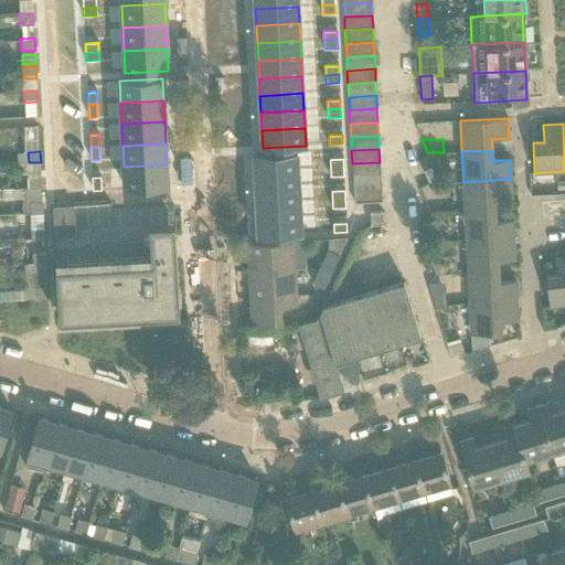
[(297,152),(254,155),(255,171),(298,169),(297,152)]
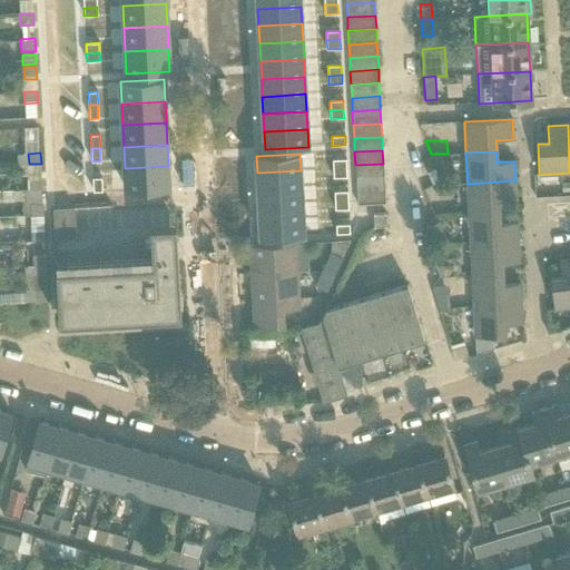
[(346,159),(333,160),(333,168),(346,168),(346,159)]
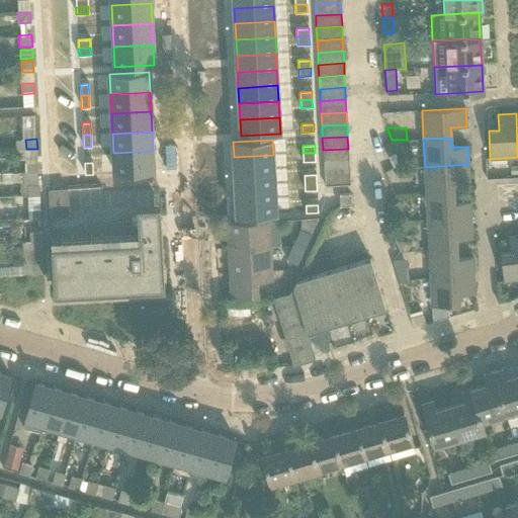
[(323,150),(323,162),(349,161),(348,149),(323,150)]
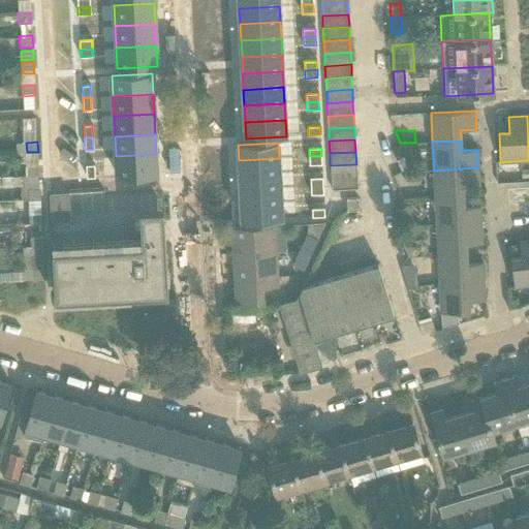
[(156,154),(116,156),(117,177),(157,175),(156,154)]
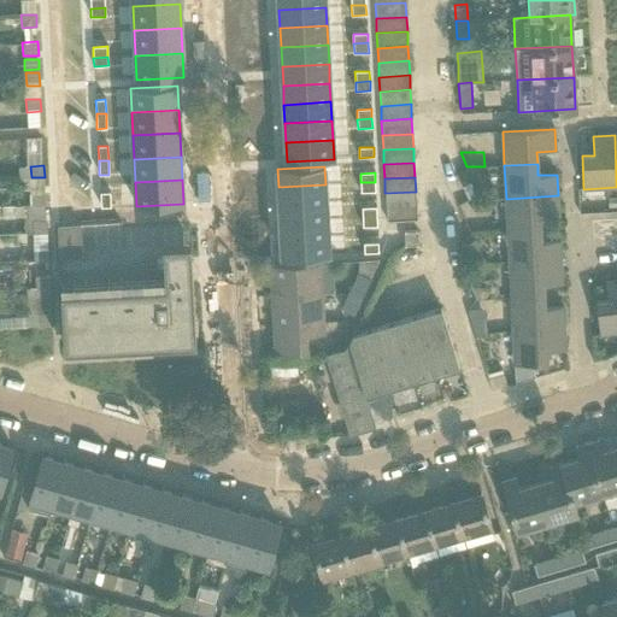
[(375,182),(360,182),(362,193),(375,192),(375,182)]
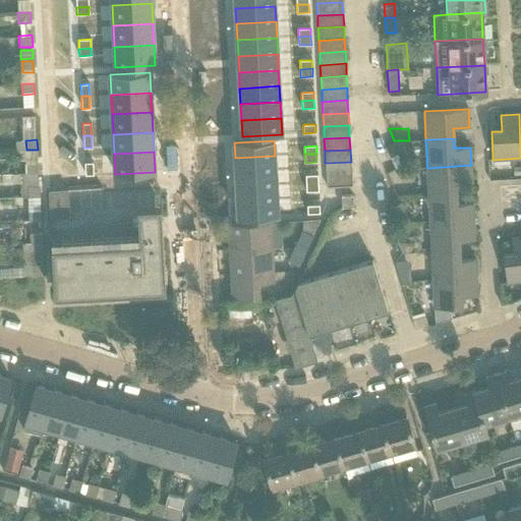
[(275,156),(235,158),(236,173),(275,171),(275,156)]
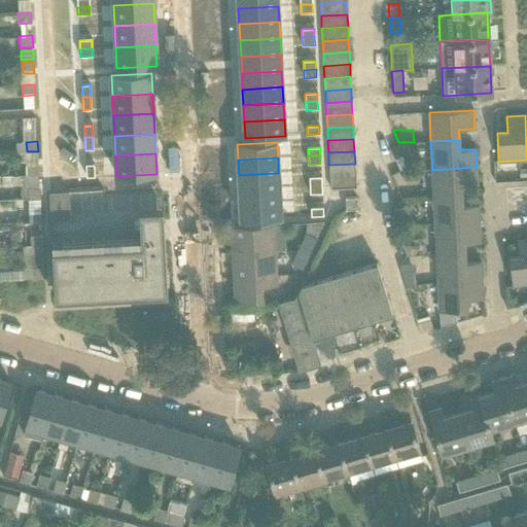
[(328,165),(329,177),(355,176),(355,164),(328,165)]
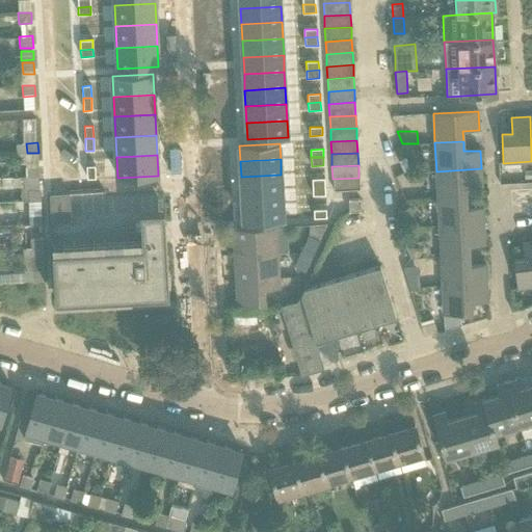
[(40,166),(26,167),(27,177),(40,177),(40,176),(40,166)]
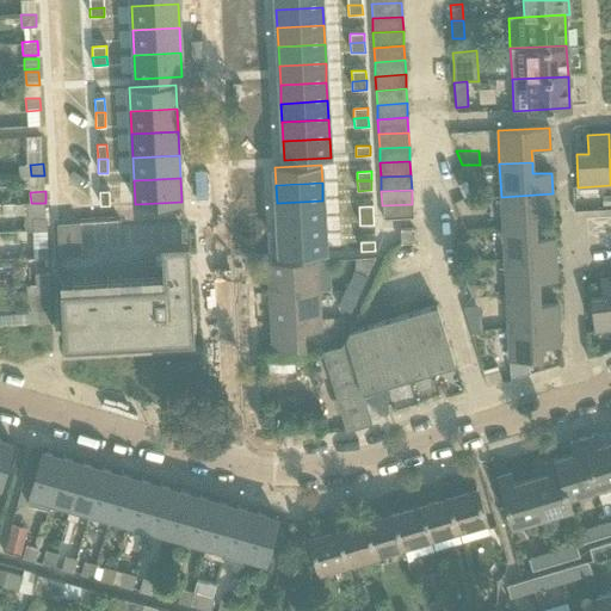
[(109,191),(99,191),(100,205),(110,205),(109,191)]
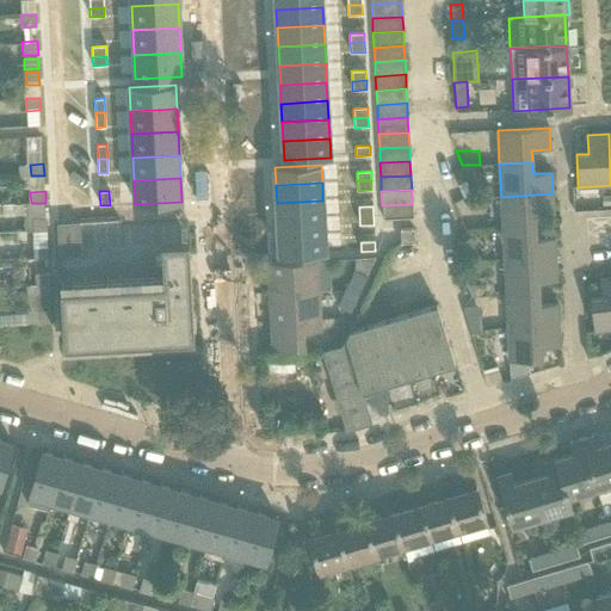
[(501,197),(503,229),(535,228),(535,216),(554,216),(553,193),(501,197)]
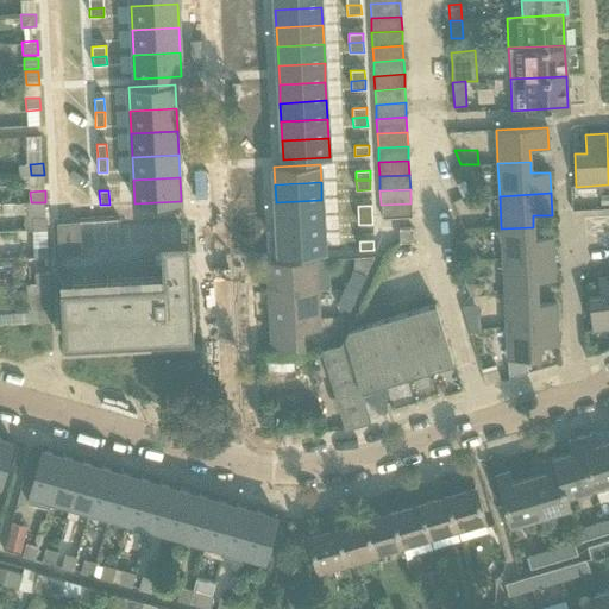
[(481,195),(468,196),(468,208),(482,207),(481,195)]
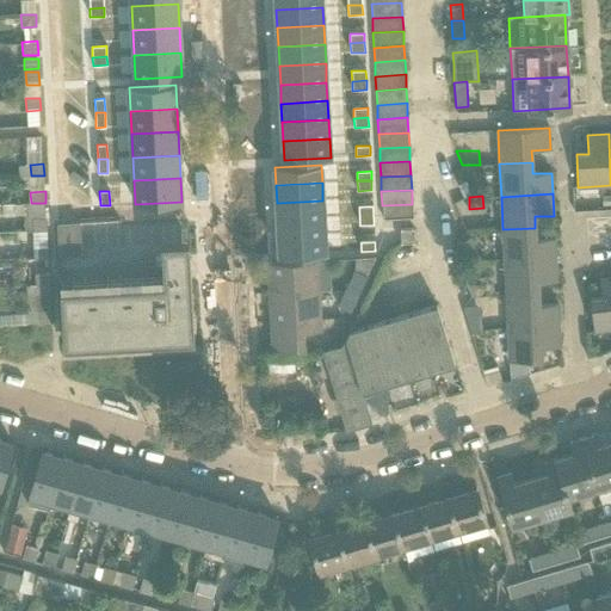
[(322,201),(277,203),(277,220),(323,217),(322,201)]
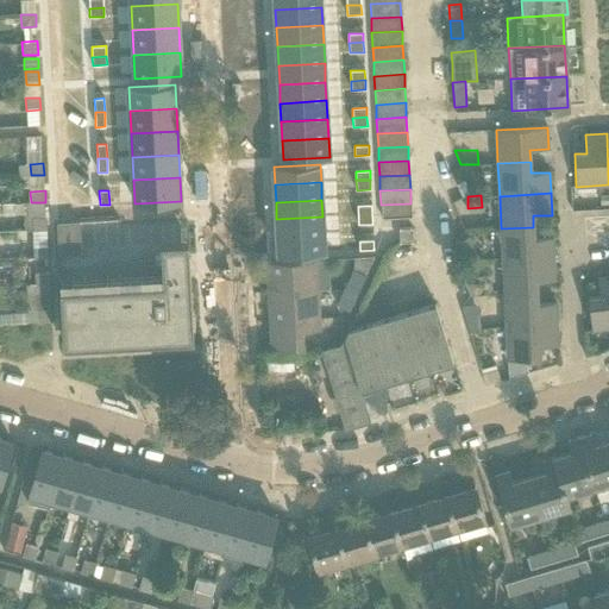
[(23,203),(16,203),(16,215),(24,214),(25,231),(46,230),(46,218),(45,202),(31,202),(23,203)]
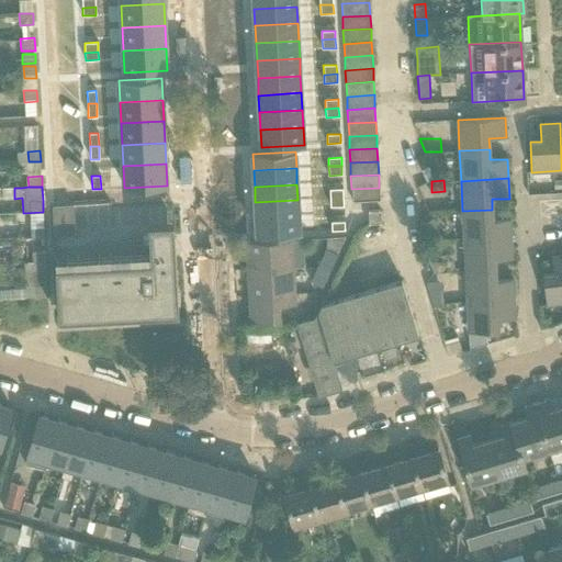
[(379,188),(351,189),(352,202),(380,201),(379,188)]
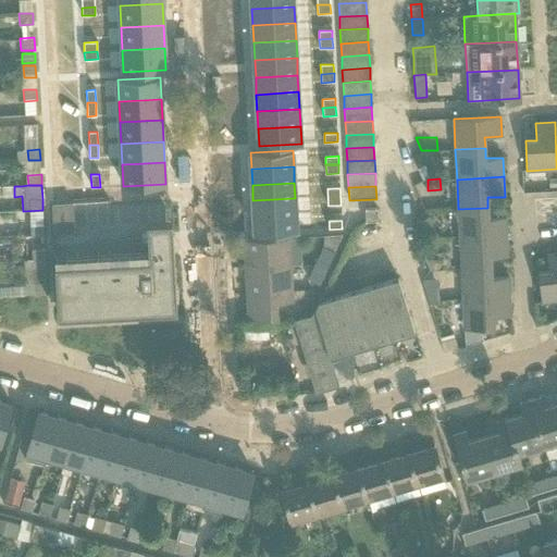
[(339,187),(326,187),(327,197),(341,196),(339,187)]
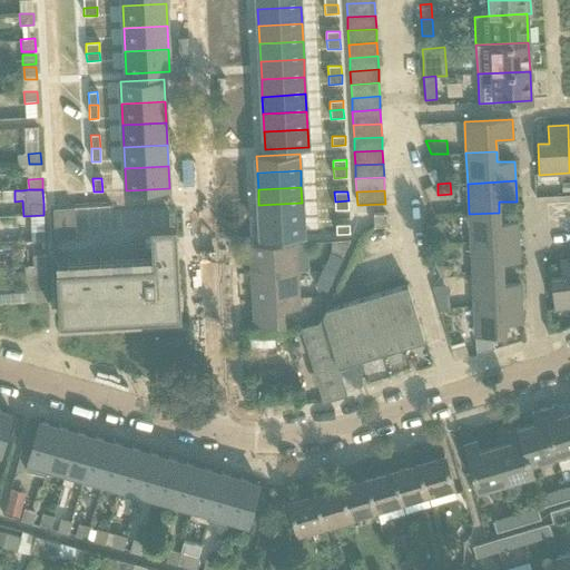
[(349,200),(335,202),(335,210),(349,209),(349,200)]
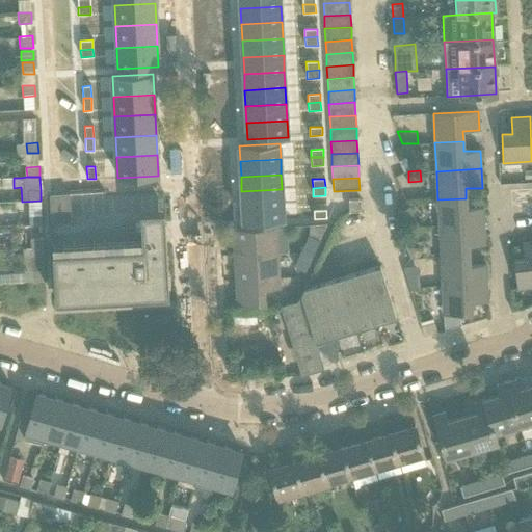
[(282,189),(241,191),(242,207),(283,205),(282,189)]
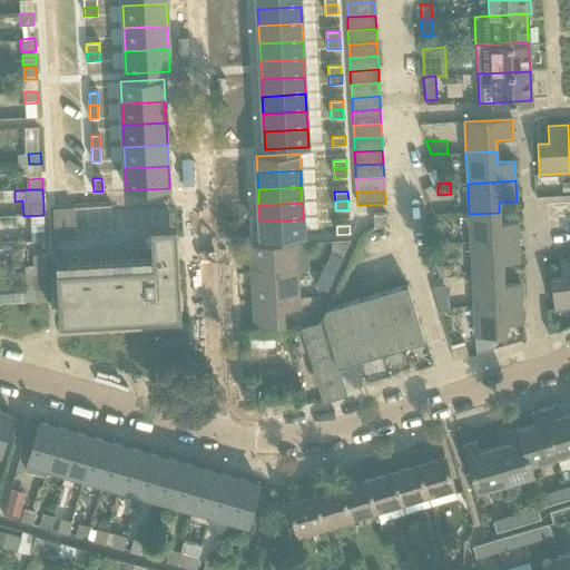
[(74,212),(52,213),(53,243),(75,242),(74,212)]
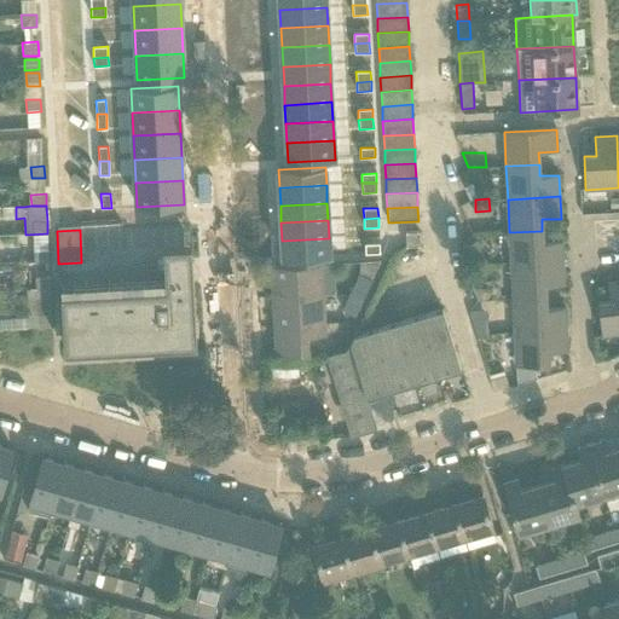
[(509,232),(510,266),(562,264),(562,242),(543,243),(542,231),(509,232)]
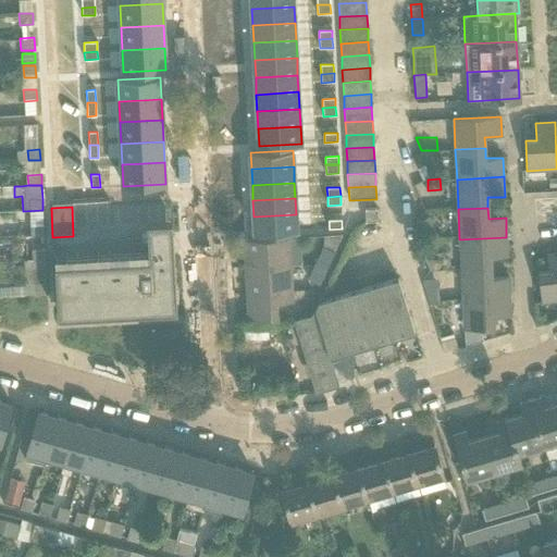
[(364,209),(366,222),(378,222),(378,209),(364,209)]
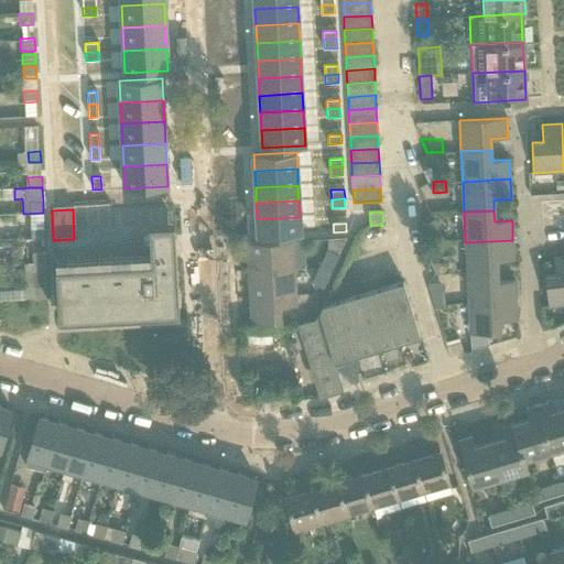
[(300,217),(257,219),(258,236),(301,234),(300,217)]
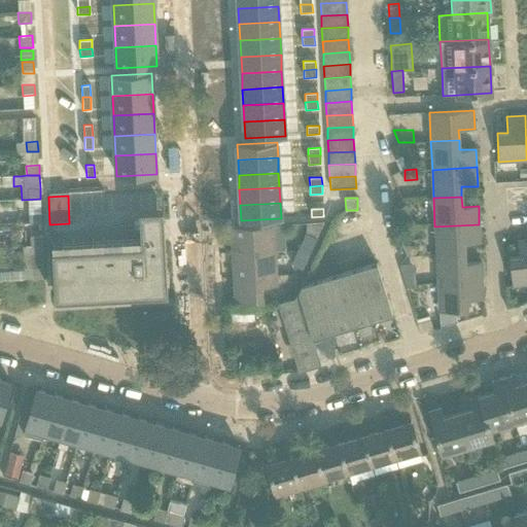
[(323,207),(311,208),(311,216),(323,216),(323,207)]
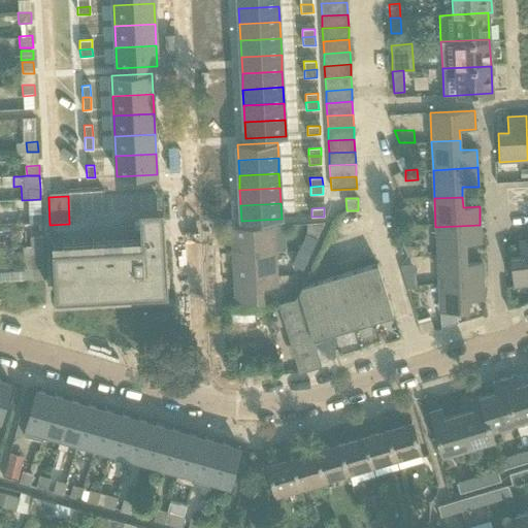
[(63,251),(53,251),(55,278),(55,294),(56,300),(168,294),(167,288),(165,244),(164,221),(163,209),(140,210),(141,238),(141,245),(63,251)]
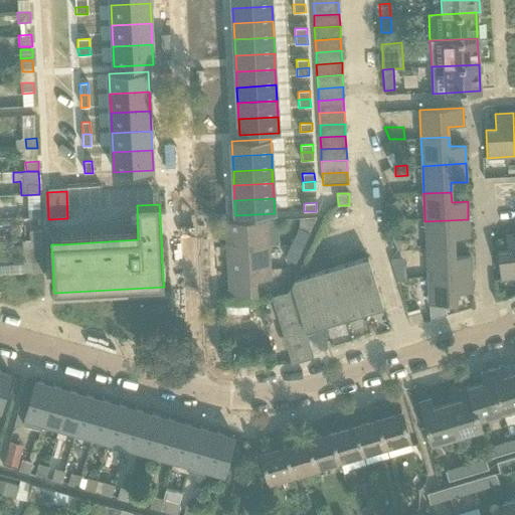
[(40,207),(29,208),(29,217),(41,217),(40,207)]
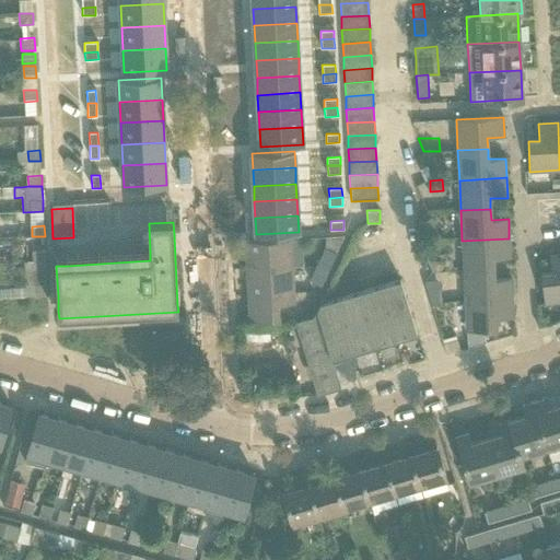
[(462,241),(464,270),(493,269),(493,258),(510,258),(509,238),(462,241)]
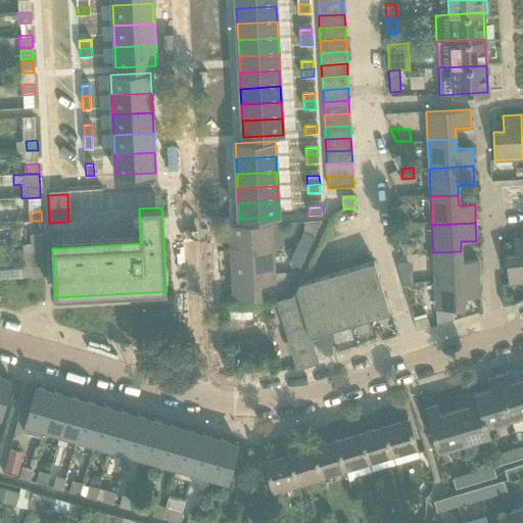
[(229,226),(230,250),(273,248),(272,224),(229,226)]
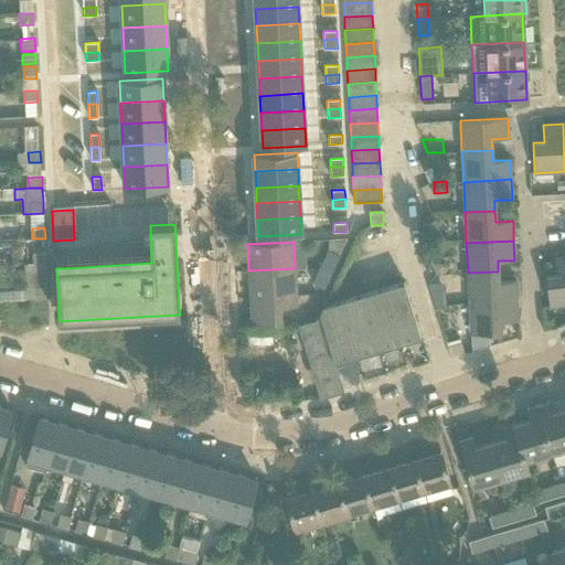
[(328,251),(320,267),(331,273),(339,255),(328,251)]
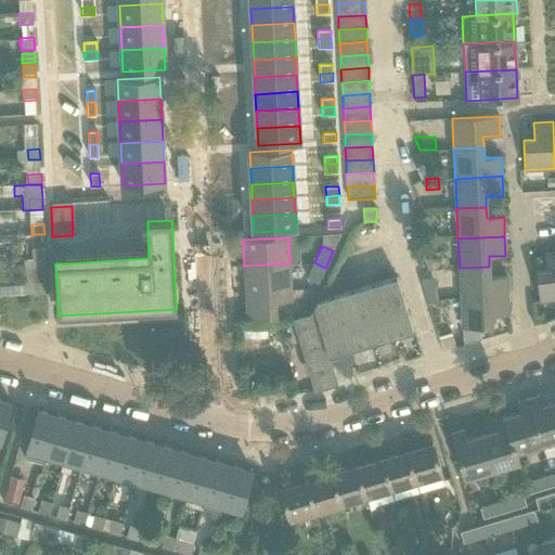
[(44,248),(33,249),(34,259),(46,258),(44,248)]
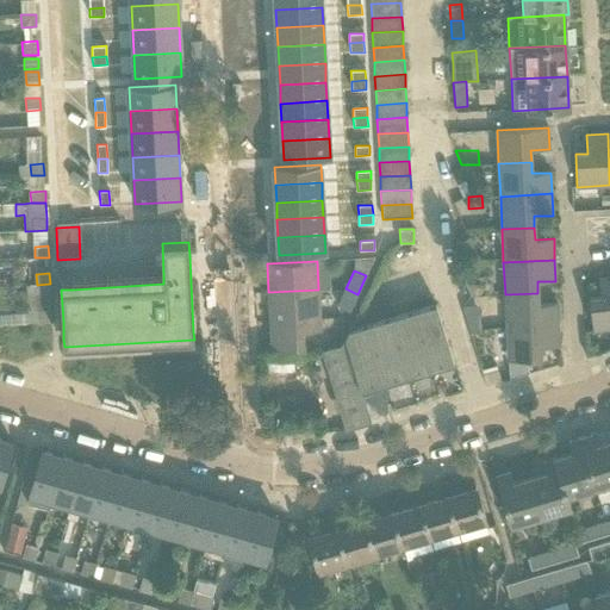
[(609,277),(598,279),(601,297),(589,299),(593,331),(609,328),(609,277)]
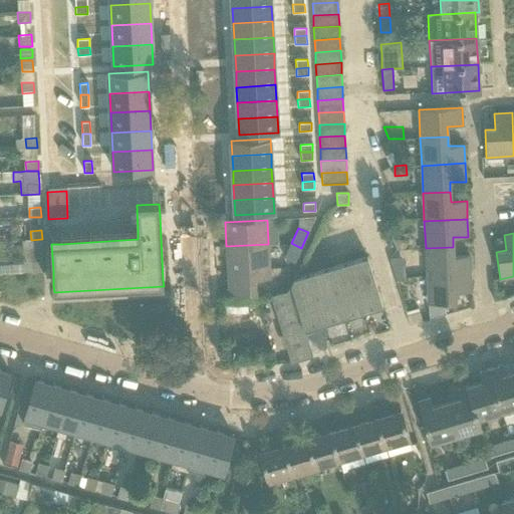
[(31,244),(32,263),(41,263),(40,243),(31,244)]
